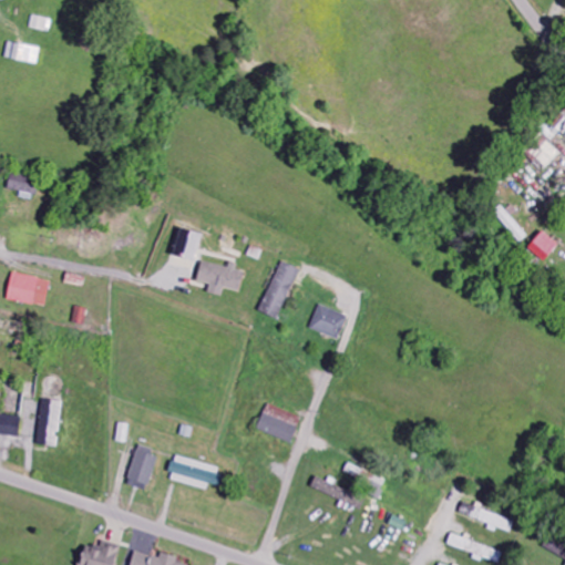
[(48,31),(51,19),(31,14),(28,27),(48,31)]
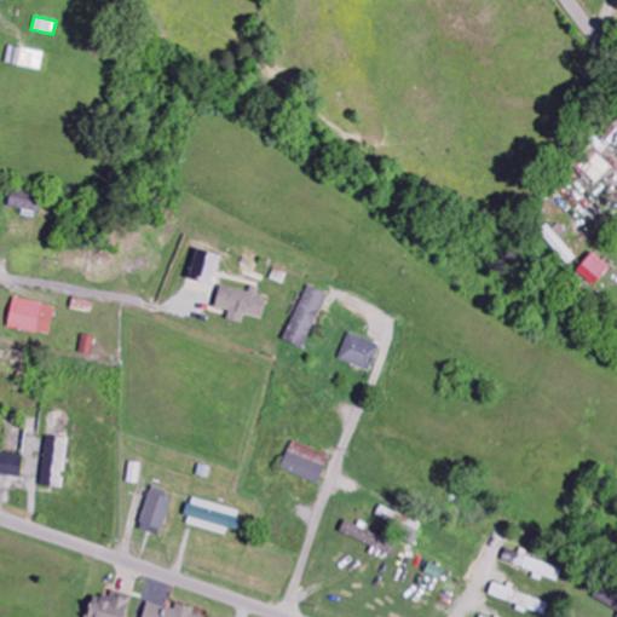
[(4,62),(39,69),(42,52),(7,44),(4,62)]
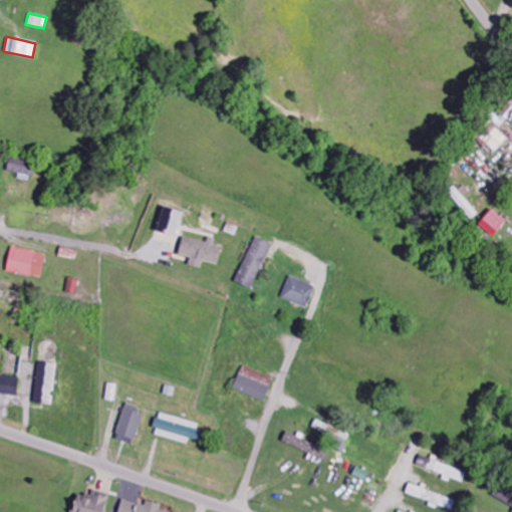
[(511,120),(511,95),(511,96),(494,119),(501,124),(506,116),(511,120)]
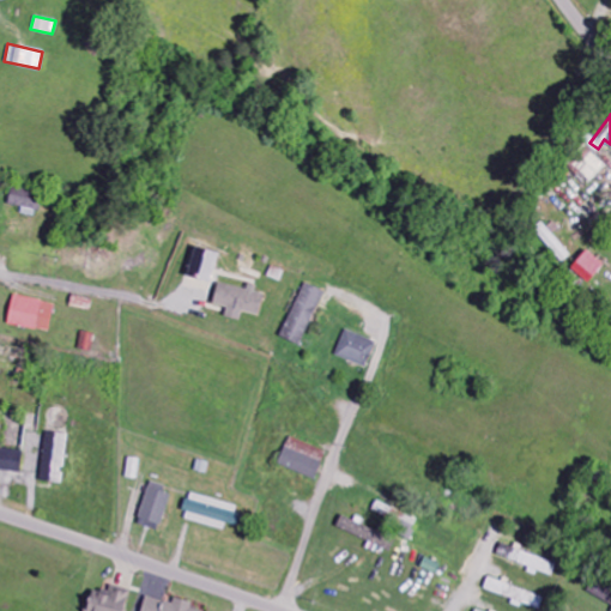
[(588,182),(604,164),(585,147),(569,165),(588,182)]
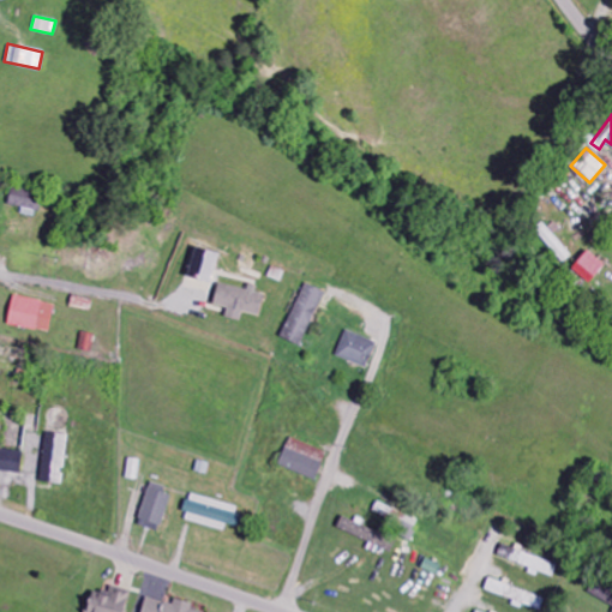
[(6,204),(19,205),(18,213),(35,216),(39,192),(10,187),(6,204)]
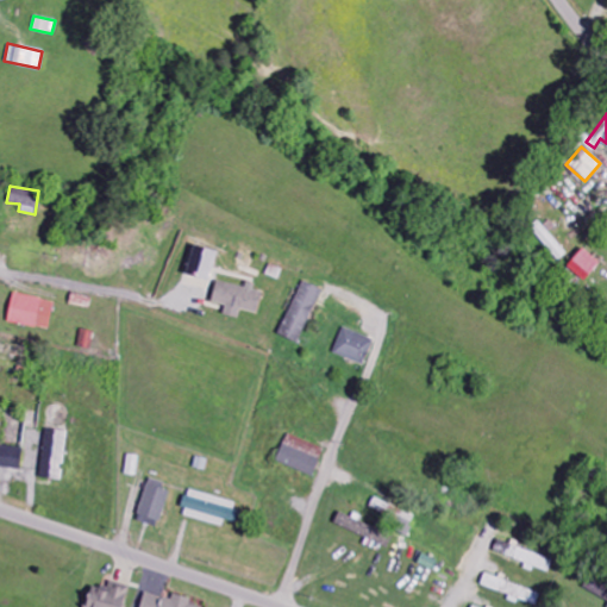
[(530,225),(556,261),(565,254),(538,219),(530,225)]
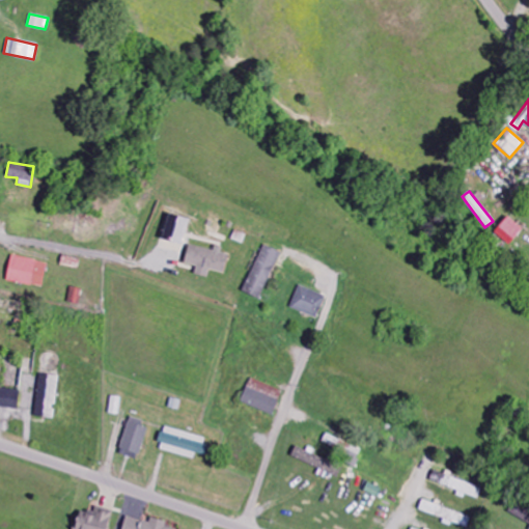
[(188,219),(167,213),(159,239),(179,245),(188,219)]
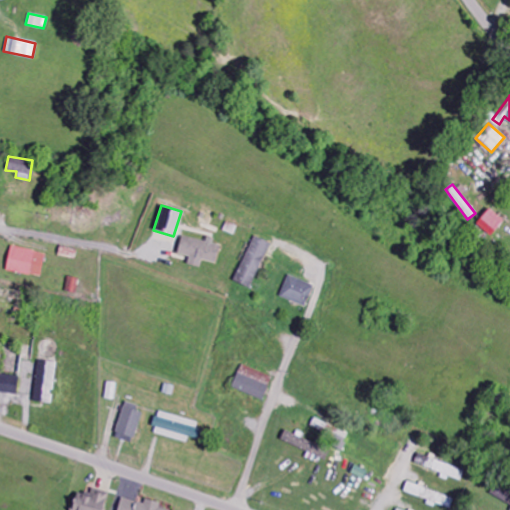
[(475,224),(490,236),(503,220),(488,208),(475,224)]
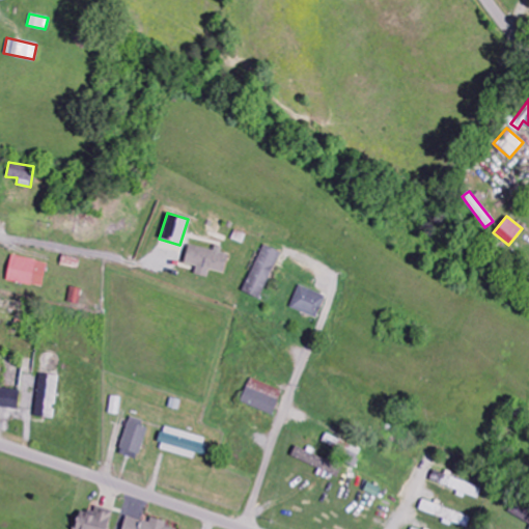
[(193,273),(206,277),(209,269),(222,272),(227,252),(188,243),(183,262),(194,266),(193,273)]
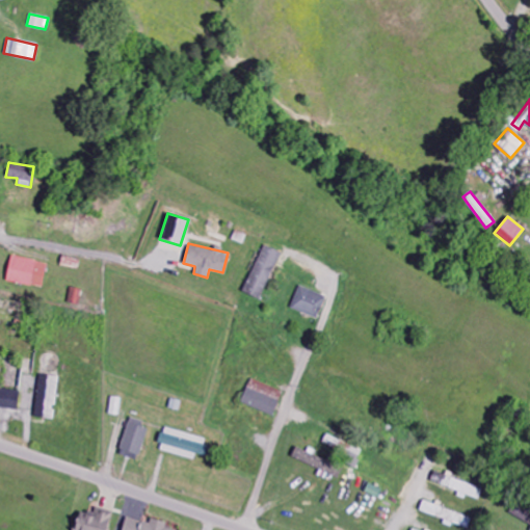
[(280,250),(261,244),(242,292),(261,299),(280,250)]
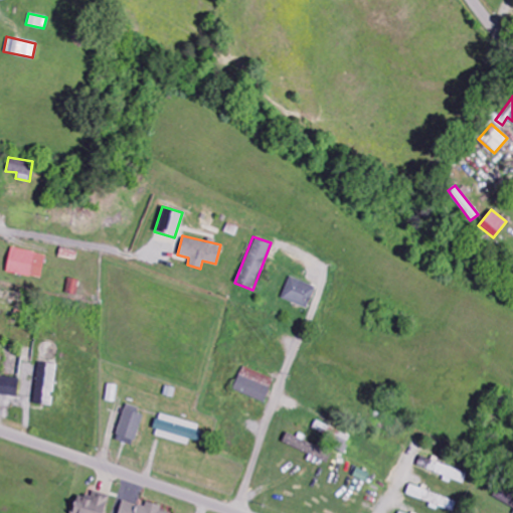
[(5,273),(40,277),(43,252),(8,247),(5,273)]
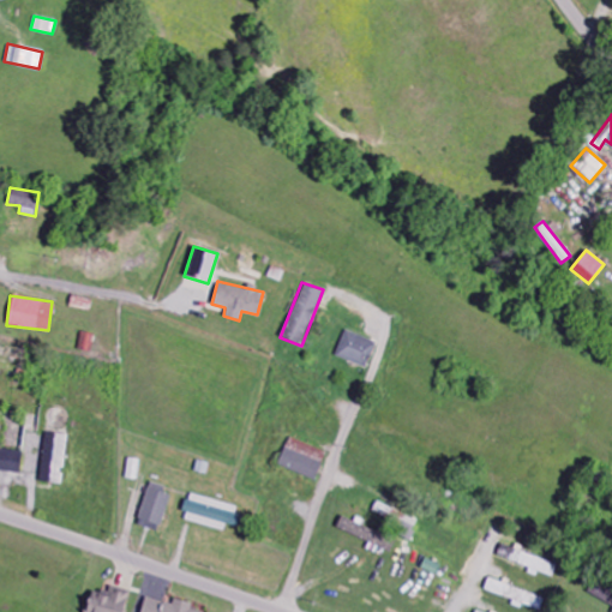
[(335,357),(366,366),(375,340),(342,330),(335,357)]
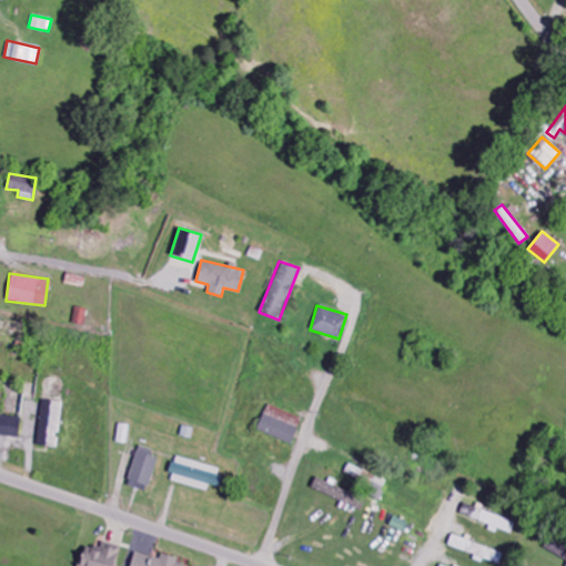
[(37,446),(58,447),(60,401),(39,400),(37,446)]
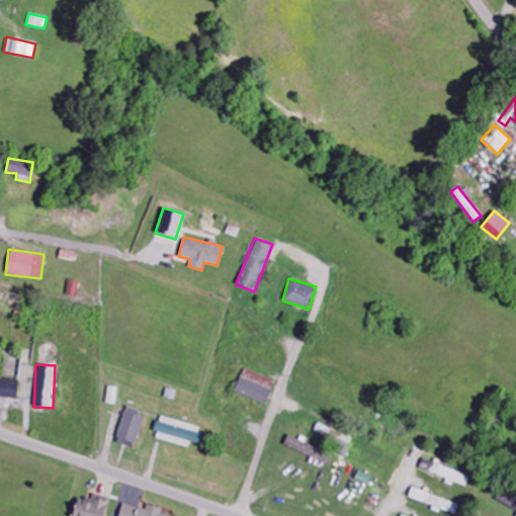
[(234,393),(266,402),(273,377),(241,368),(234,393)]
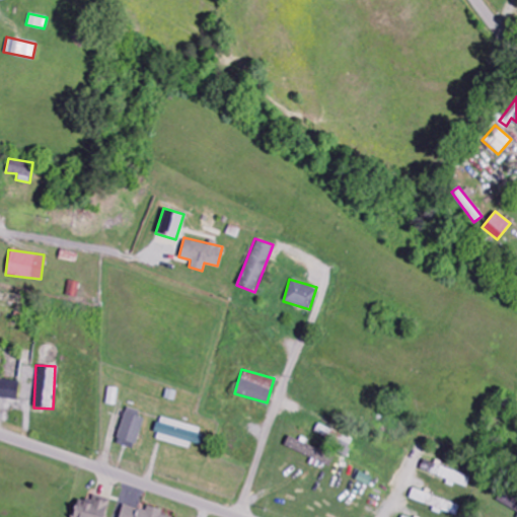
[(0,396),(16,397),(16,379),(0,378),(0,396)]
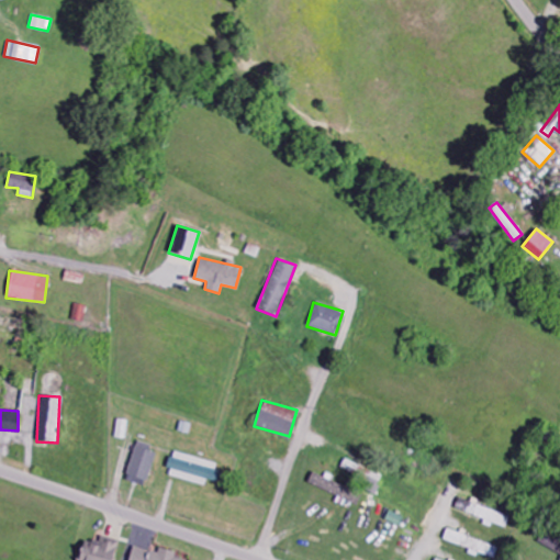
[(113,436),(124,437),(127,420),(116,417),(113,436)]
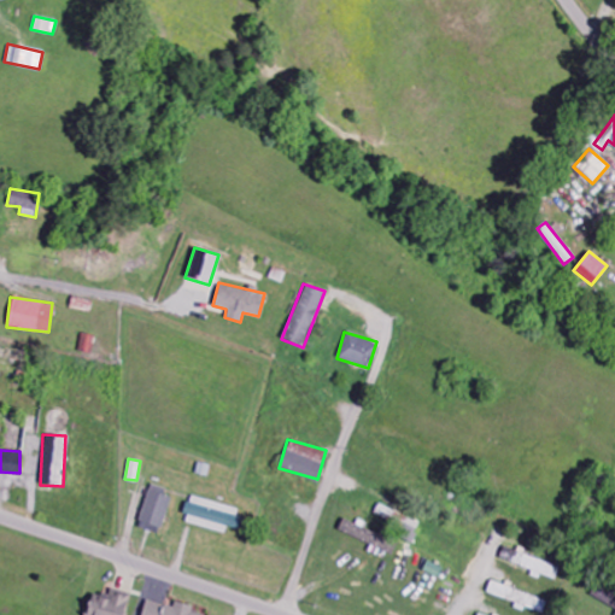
[(157,533),(171,492),(148,485),(135,525),(157,533)]
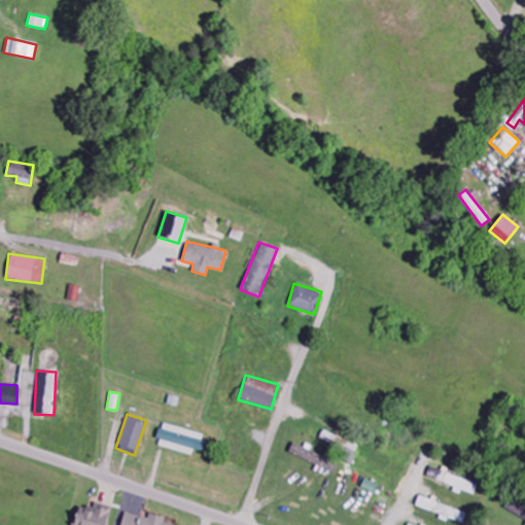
[(154,444),(195,455),(201,436),(173,429),(174,425),(161,422),(154,444)]
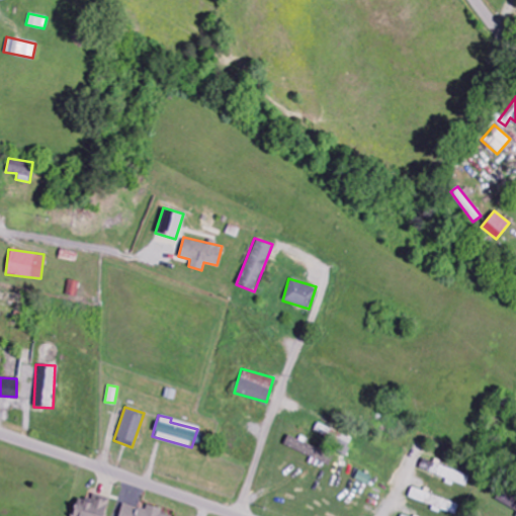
[(333,449),(344,455),(352,437),(317,421),(313,430),(336,441),(333,449)]
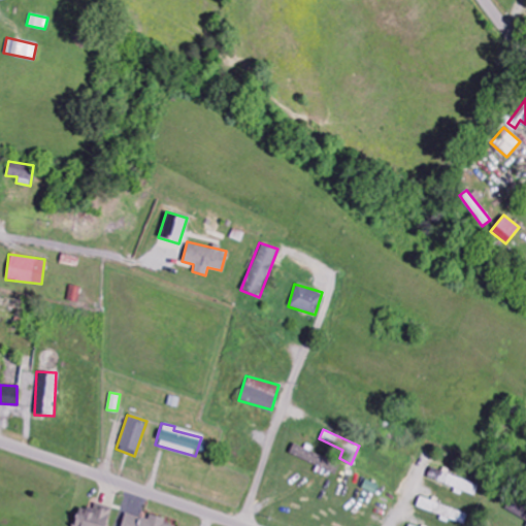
[(288,453),(334,472),(338,462),(292,444),(288,453)]
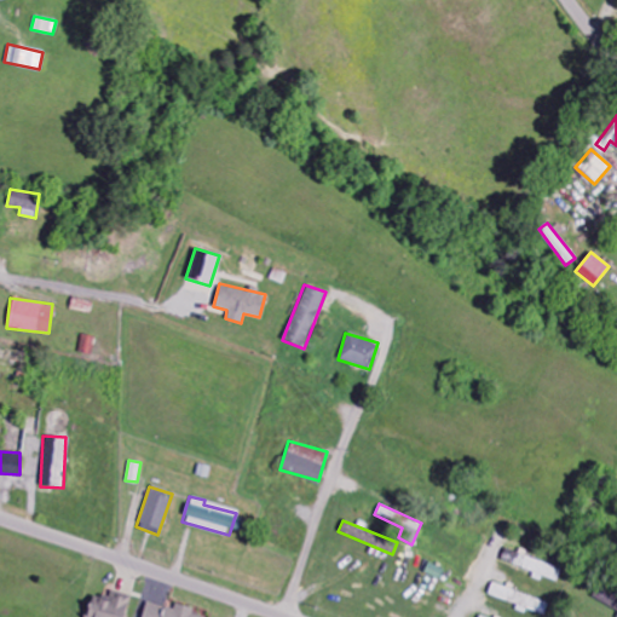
[(561,566),(517,552),(503,547),(500,561),(541,575),(557,580),(561,566)]
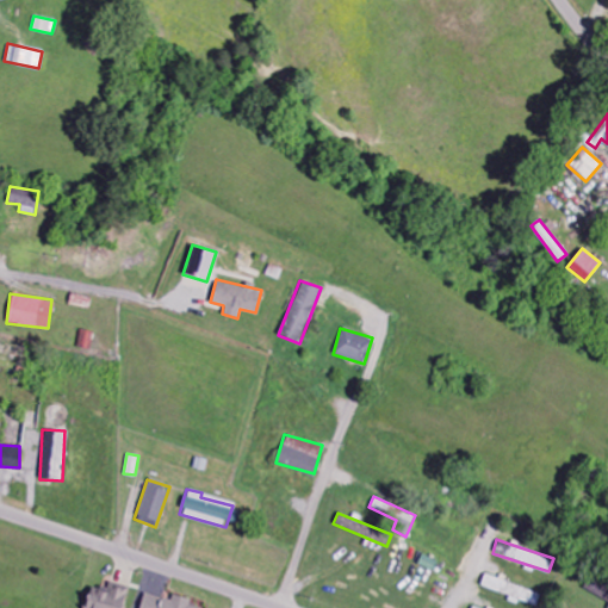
[(479,587),(517,600),(519,599),(537,605),(540,593),(484,574),(479,587)]
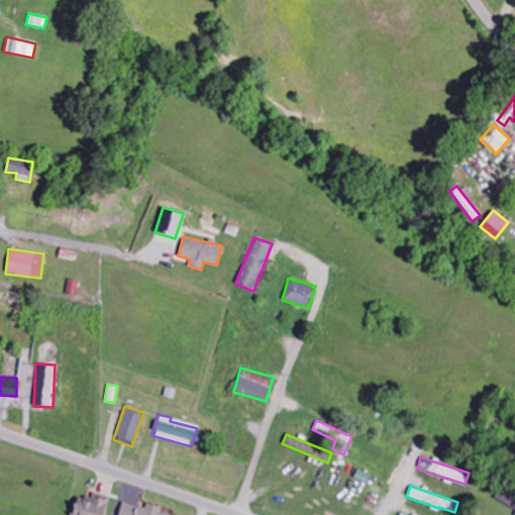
[(514,509),(514,493),(500,486),(494,498),(514,509)]
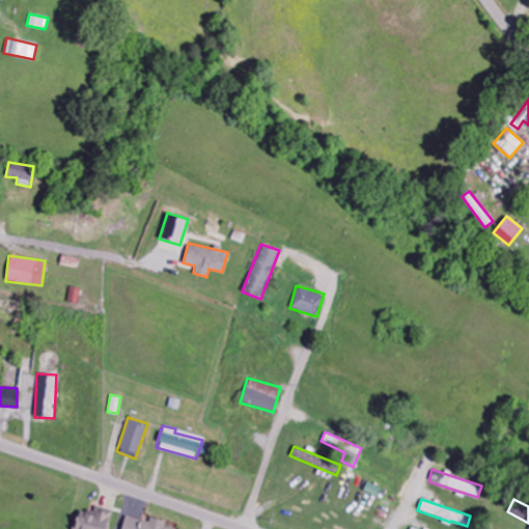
[(104,528),(108,509),(93,506),(92,511),(77,508),(73,528),(104,528)]
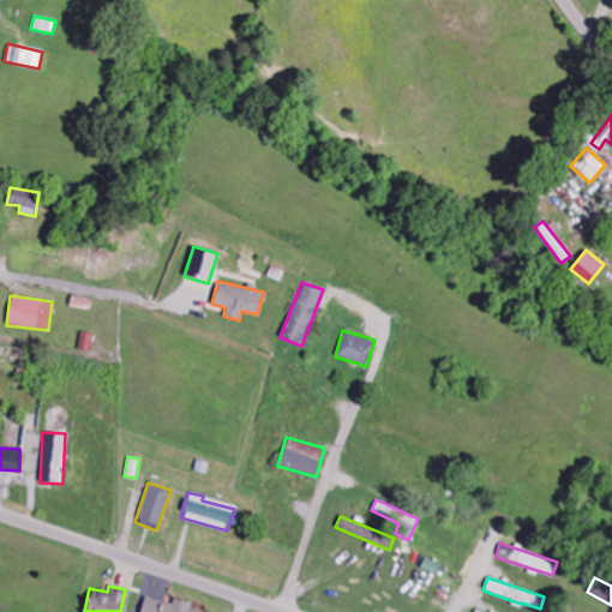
[(171,603),(144,595),(139,611),(202,611),(203,611),(190,607),(191,601),(172,597),(171,603)]
